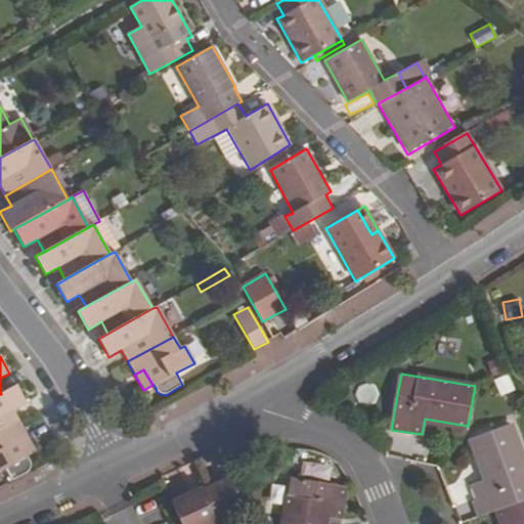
[(1,394),(0,394),(0,433),(19,422),(13,410),(26,404),(16,385),(1,394)]
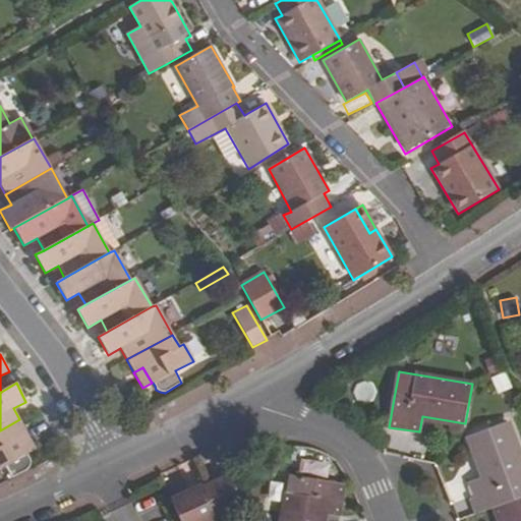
[(19,419),(0,430),(0,468),(4,467),(11,478),(29,468),(31,466),(30,461),(26,454),(27,454),(18,439),(27,433),(19,419)]
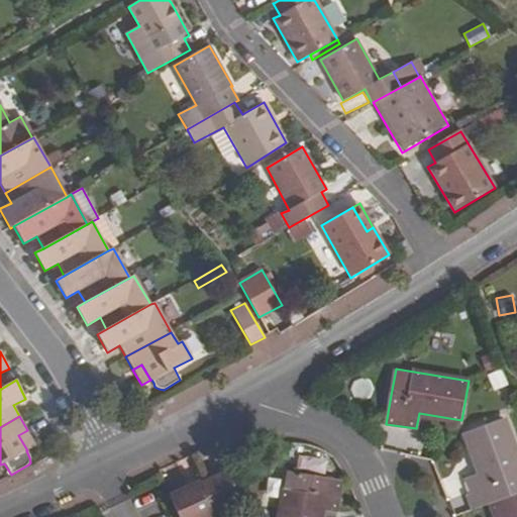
[(477,508),(492,503),(516,493),(516,453),(504,418),(468,432),(482,474),(467,479),(477,508)]
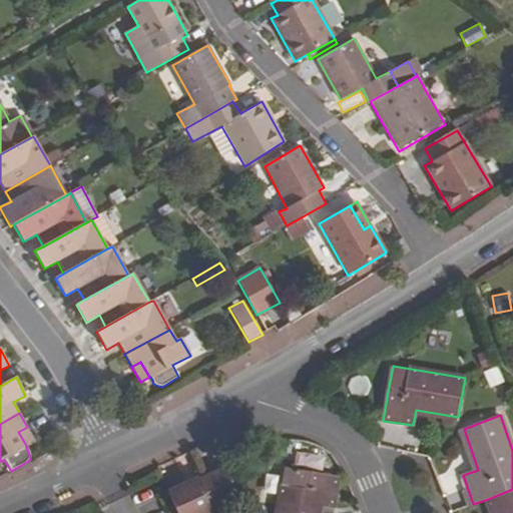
[(27,427),(18,432),(27,447),(36,442),(27,427)]
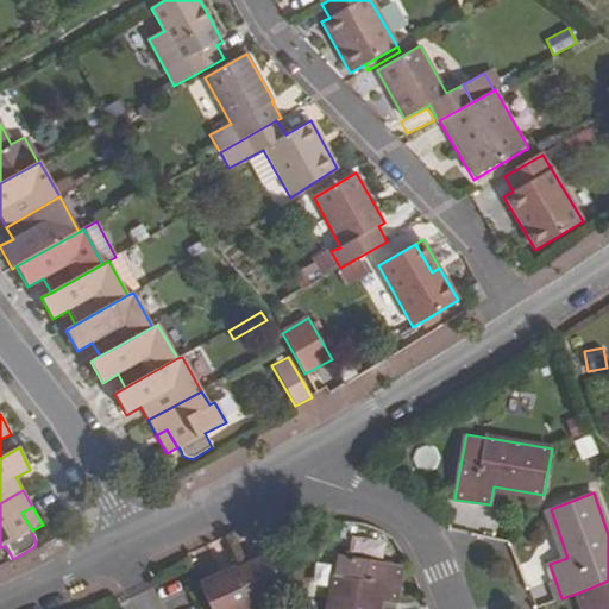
[(268,557),(238,572),(252,604),(284,590),(268,557)]
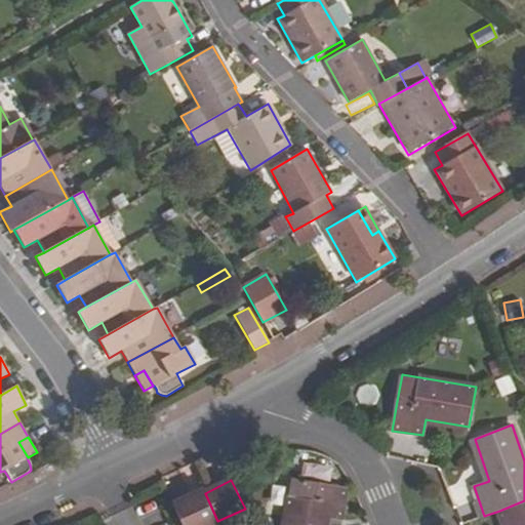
[(325,524),(327,518),(344,521),(350,489),(293,480),(285,524),(325,524)]
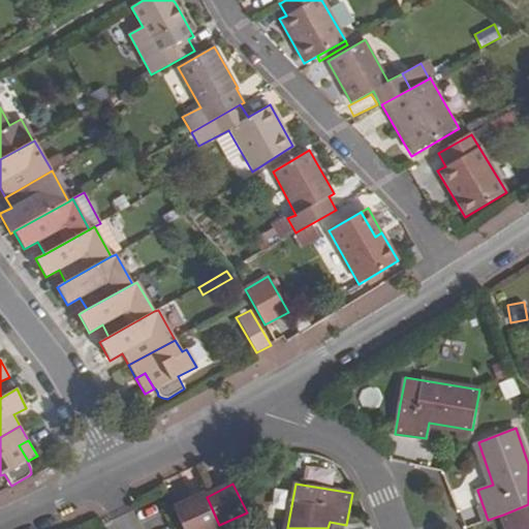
[(204,495),(174,509),(183,528),(220,528),(218,524),(204,495)]
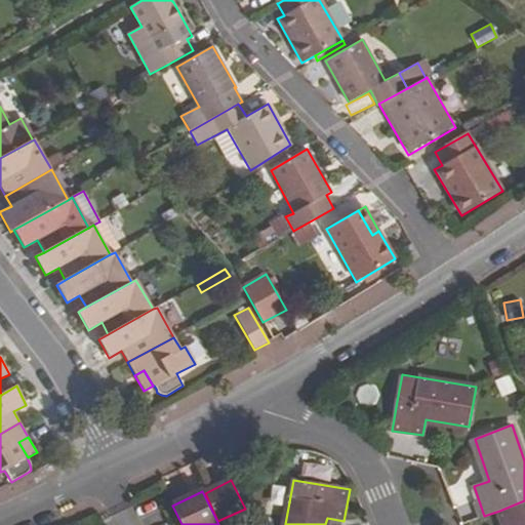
[(524,524),(524,500),(499,511),(505,524),(524,524)]
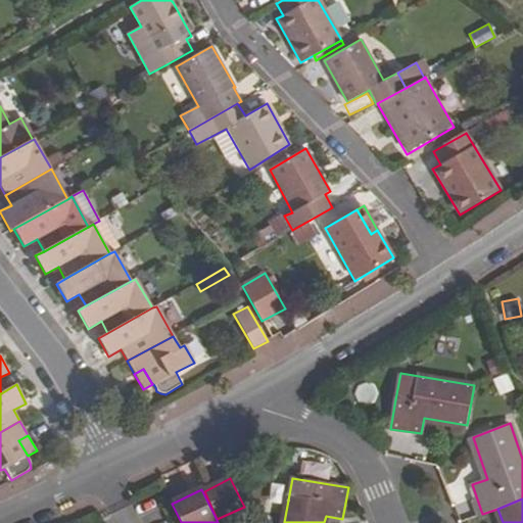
All buildings are outlined.
